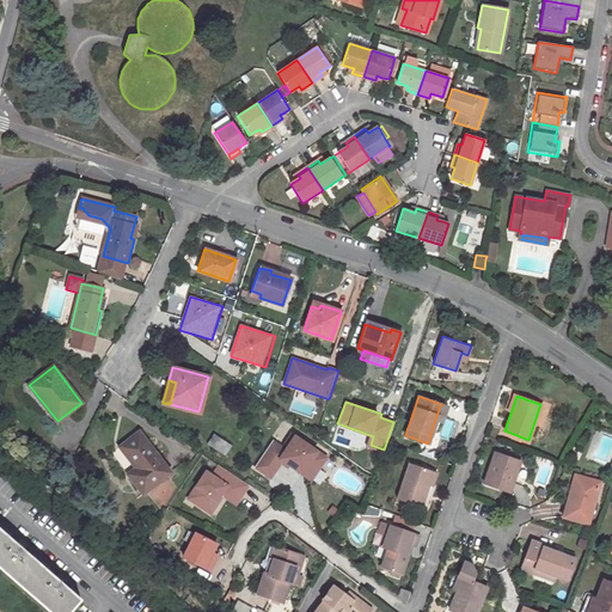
[(441,404),(435,420),(441,422),(447,405),(441,404)]
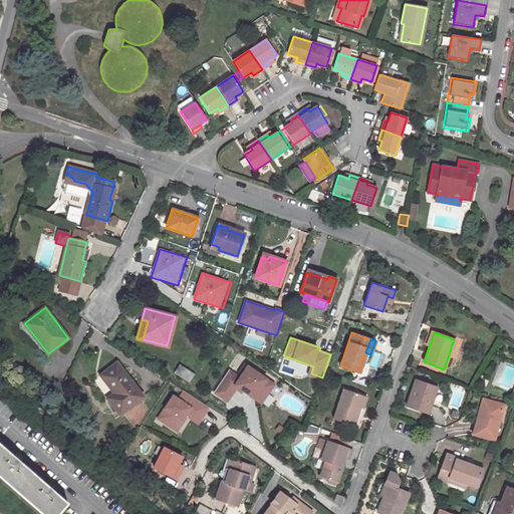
[(143,397),(116,363),(101,375),(114,393),(107,399),(120,415),(143,397)]
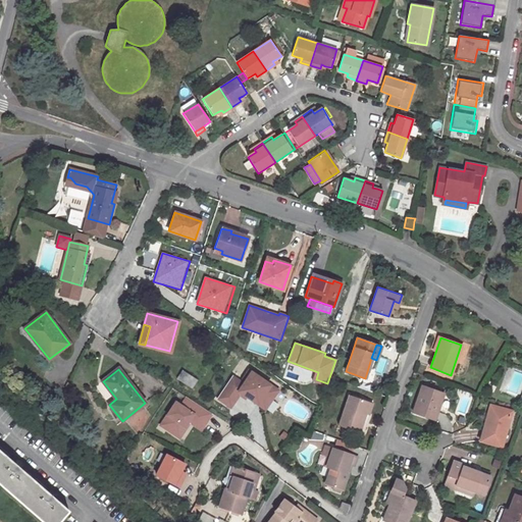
[(197,380),(183,370),(177,378),(192,388),(197,380)]
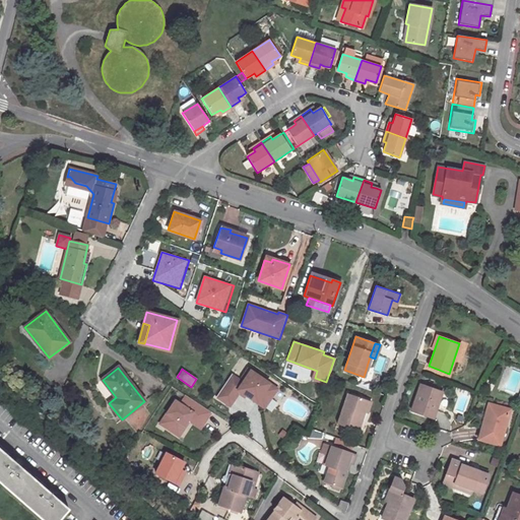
[(275,389),(250,371),(242,382),(231,375),(215,397),(230,406),(240,391),(263,407),(275,389)]
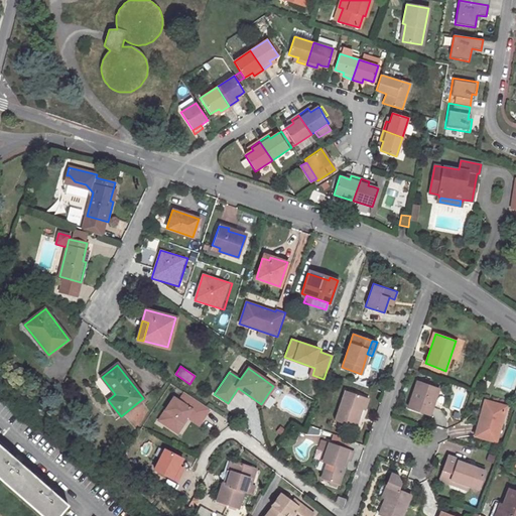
[(429,415),(438,389),(417,381),(408,407),(429,415)]
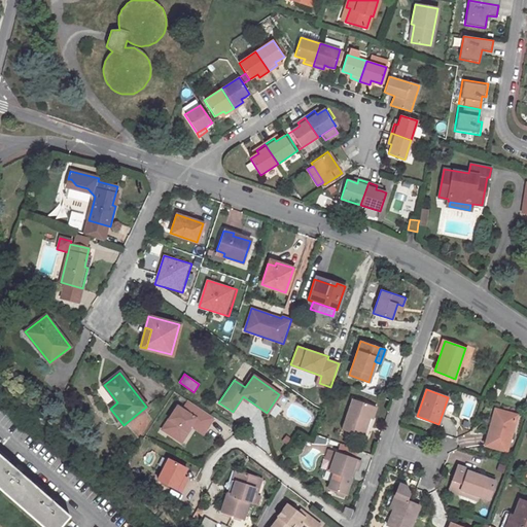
[(373,407),(352,399),(342,428),(362,436),(369,417),(373,407)]
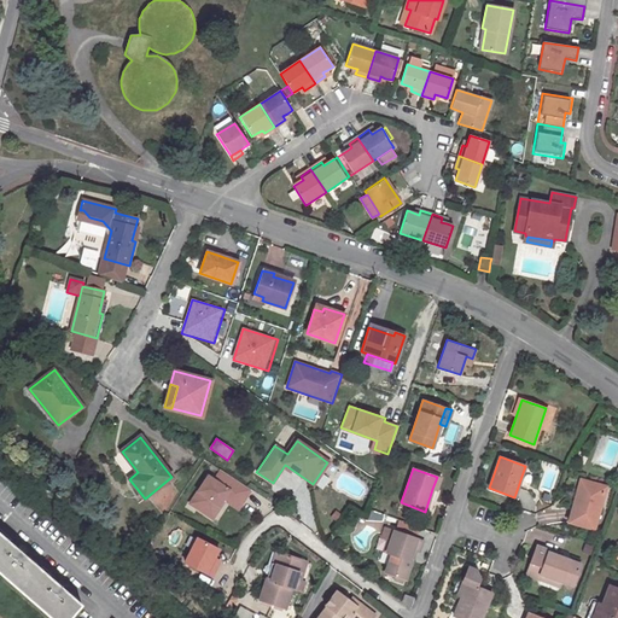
[(219,506),(223,500),(227,495),(242,505),(250,491),(220,471),(214,482),(208,478),(192,502),(199,507),(197,509),(213,519),(221,507),(219,506)]
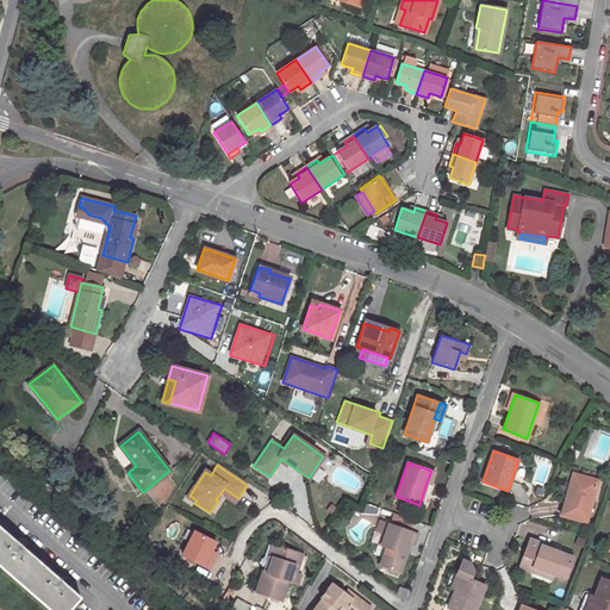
[(571,496),(577,475),(572,474),(567,493),(571,496)]
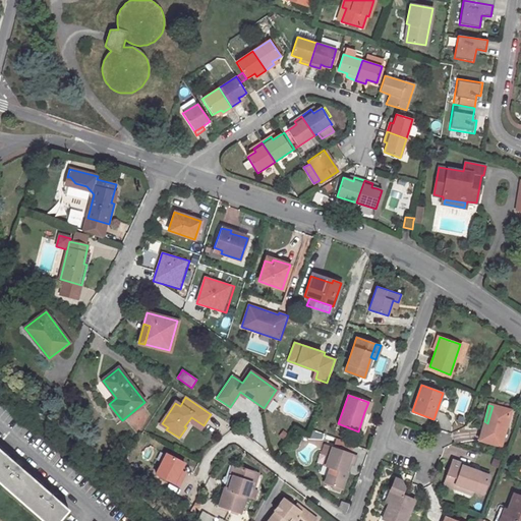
[(501,446),(510,410),(493,406),(487,423),(484,421),(479,440),(501,446)]
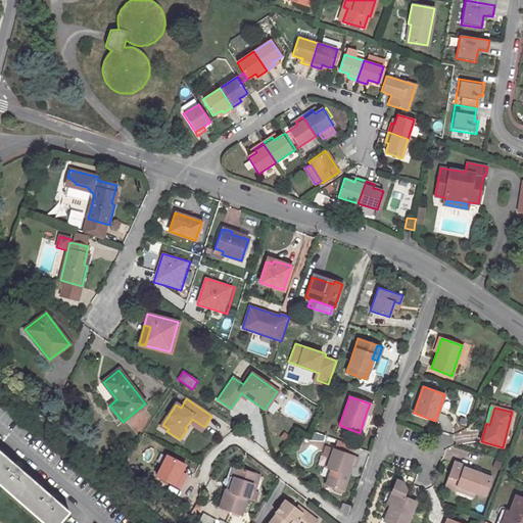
[(204,427),(192,419),(189,423),(201,431),(204,427)]
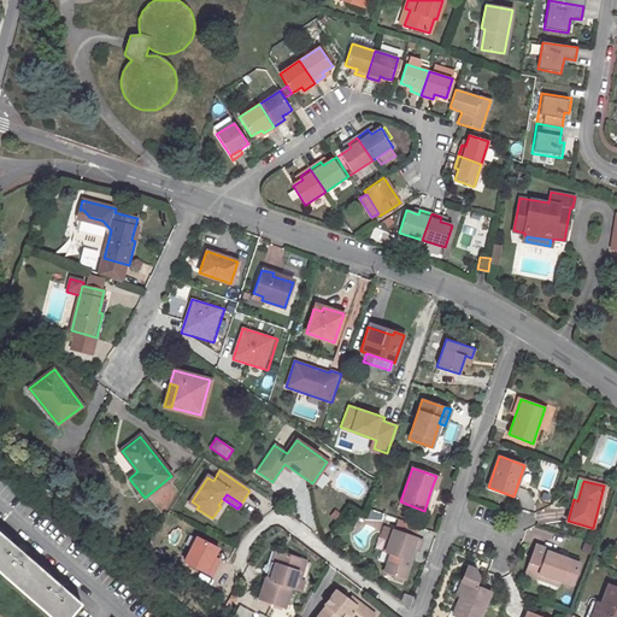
[(369,509),(364,521),(381,519),(382,513),(369,509)]
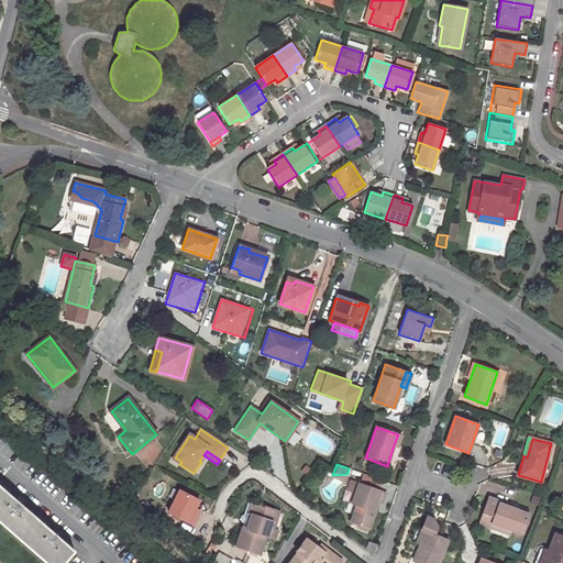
[(382,479),(363,474),(360,483),(378,489),(382,479)]
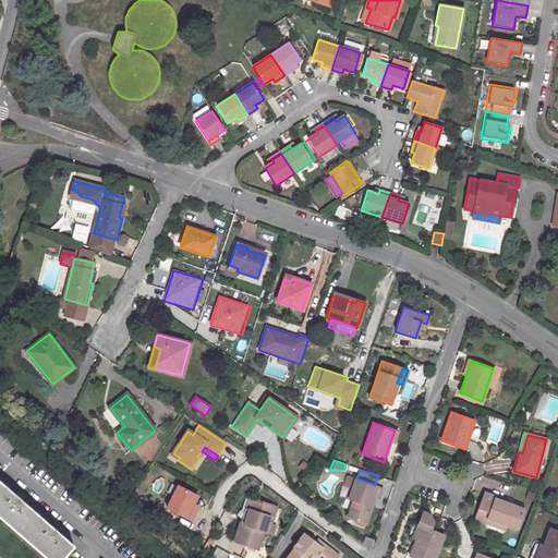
[(352,487),(355,478),(348,476),(344,484),(352,487)]
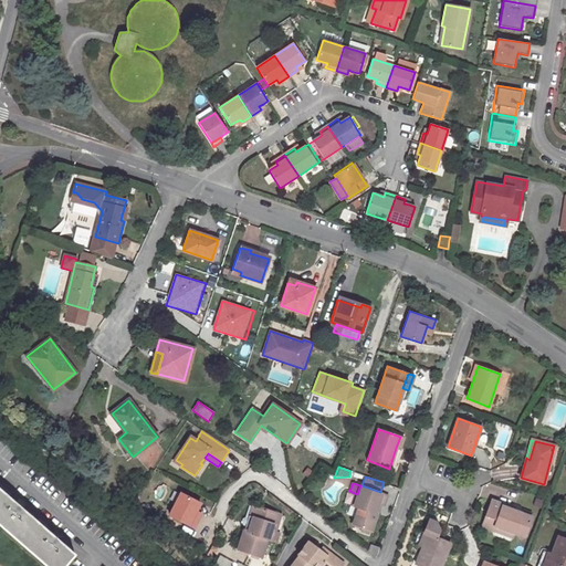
[(357,494),(354,505),(358,506),(352,524),(371,532),(378,514),(375,513),(379,502),(381,503),(385,504),(388,494),(380,492),(362,485),(360,485),(357,494)]
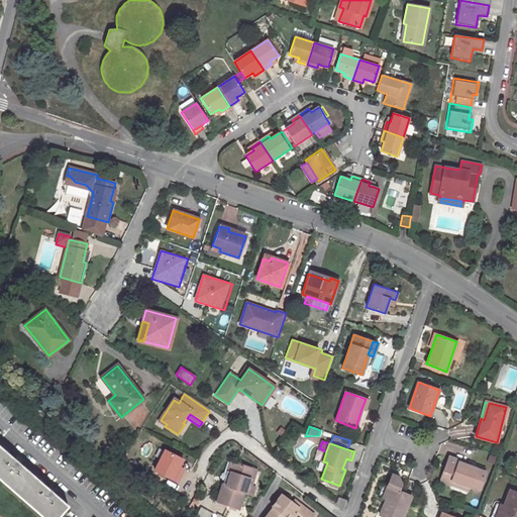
[(0,479),(42,516),(59,516),(68,507),(54,495),(47,490),(20,466),(20,464),(14,460),(0,446),(0,479)]
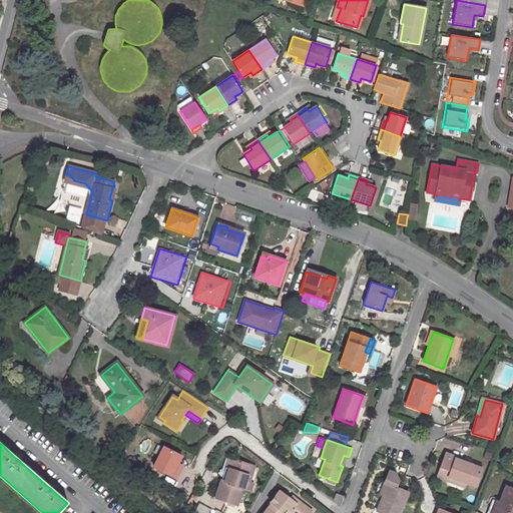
[(164,447),(154,467),(176,479),(180,471),(175,469),(178,464),(181,457),(164,447)]
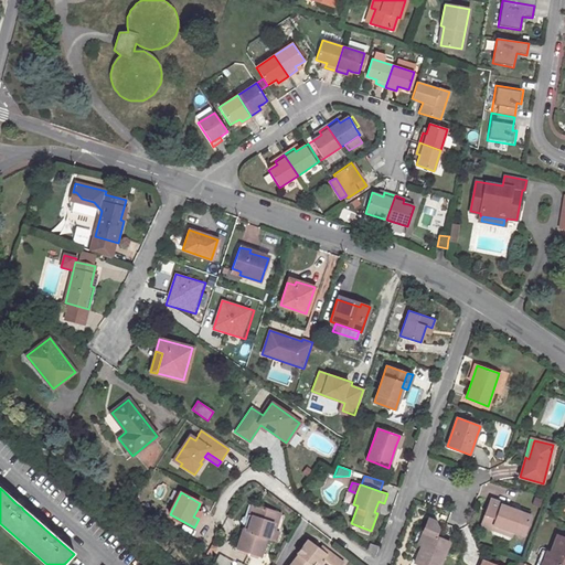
[(27,504),(20,498),(16,503),(22,508),(22,509),(27,504)]
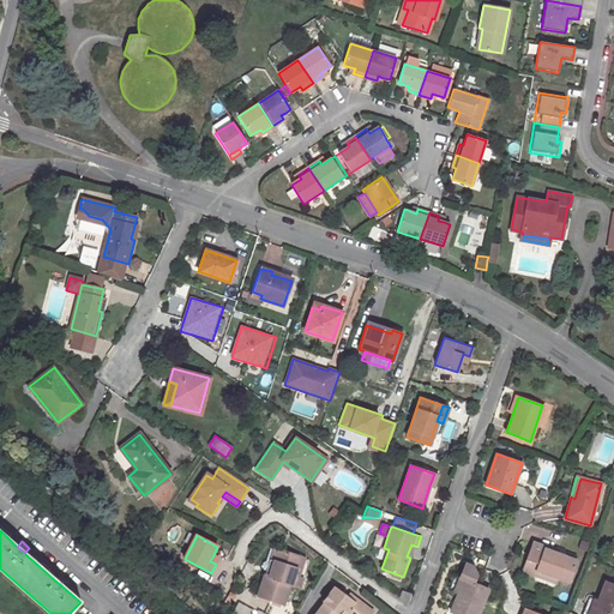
[(565,557),(552,552),(553,549),(533,542),(523,571),(534,575),(536,570),(557,577),(569,582),(576,561),(575,561),(565,557)]
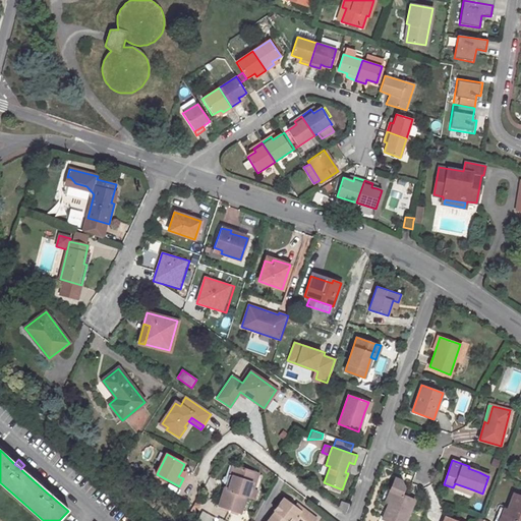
[(226,484),(219,506),(241,513),(246,497),(247,497),(255,472),(233,465),(232,465),(230,464),(226,476),(224,477),(223,480),(224,482),(226,484)]
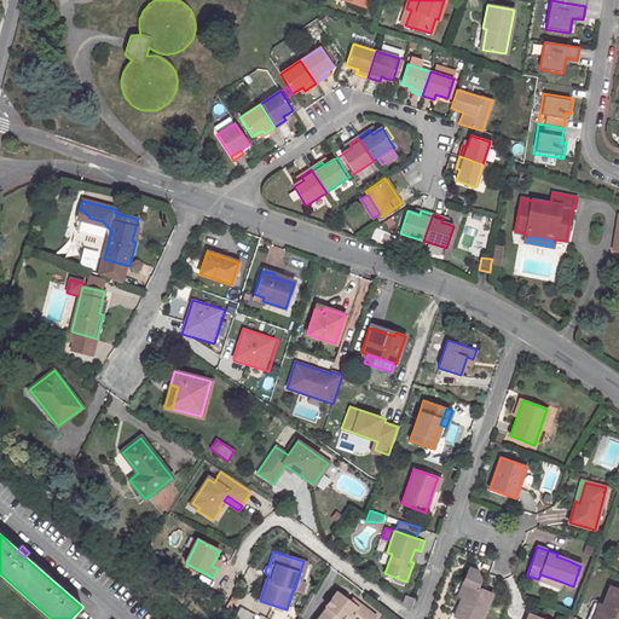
[(299,591),(307,562),(304,561),(294,590),(299,591)]
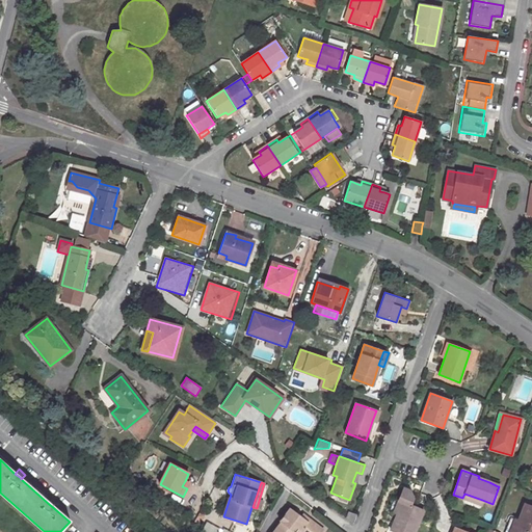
[(396,531),(413,531),(423,509),(410,504),(413,499),(408,490),(403,487),(398,500),(402,501),(397,513),(390,530),(396,531)]
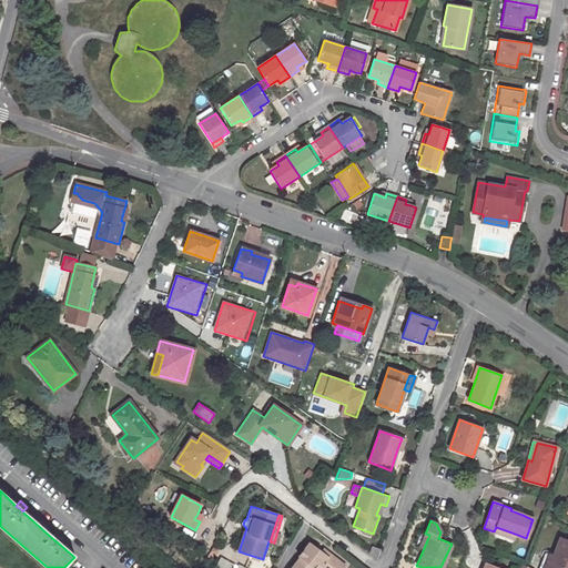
[(515,534),(496,527),(494,531),(513,539),(515,534)]
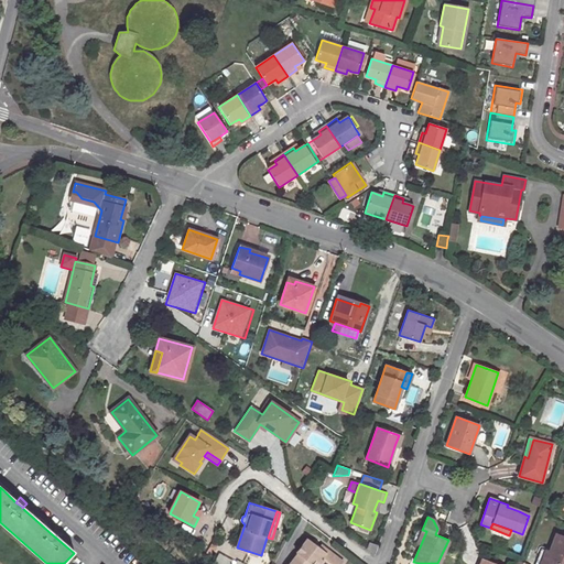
[(63,535),(56,530),(52,534),(58,540),(63,535)]
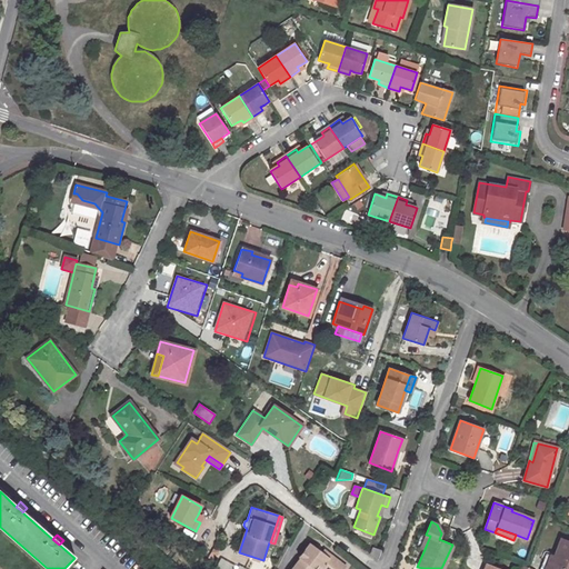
[(568,568),(568,541),(561,539),(555,557),(546,553),(539,568),(568,568)]
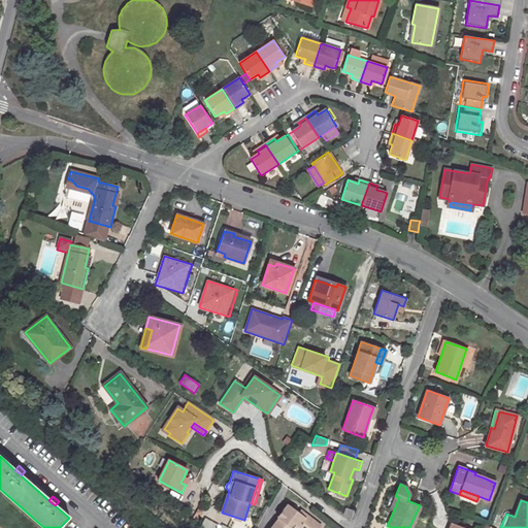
[(299,513),(288,504),(277,518),(278,519),(271,527),(293,527),(295,527),(296,527),(319,527),(321,526),(307,516),(305,518),(299,513)]
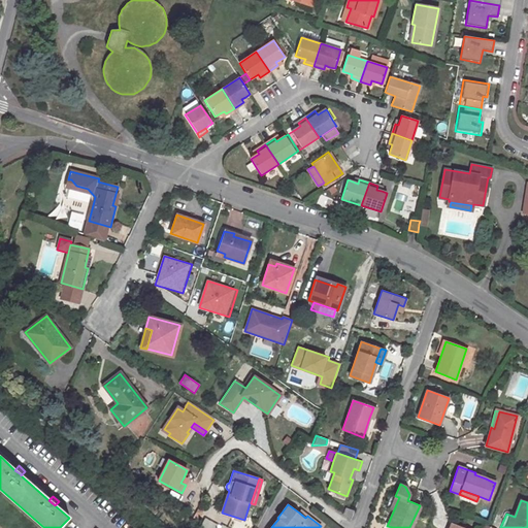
[(200,507),(194,519),(199,518),(202,514),(200,507)]
